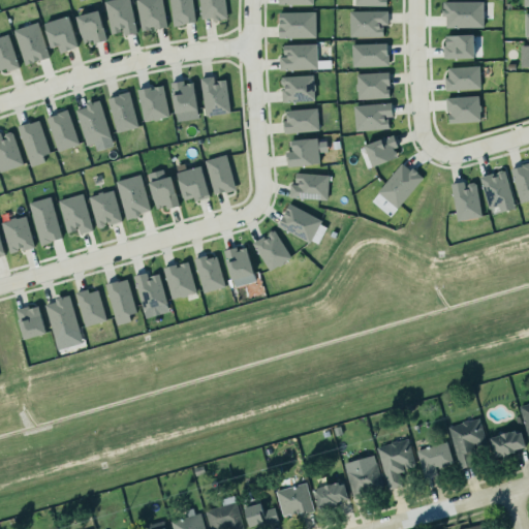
[(107,0),(104,1),(111,33),(123,31),(123,35),(136,33),(129,0),(107,0)]
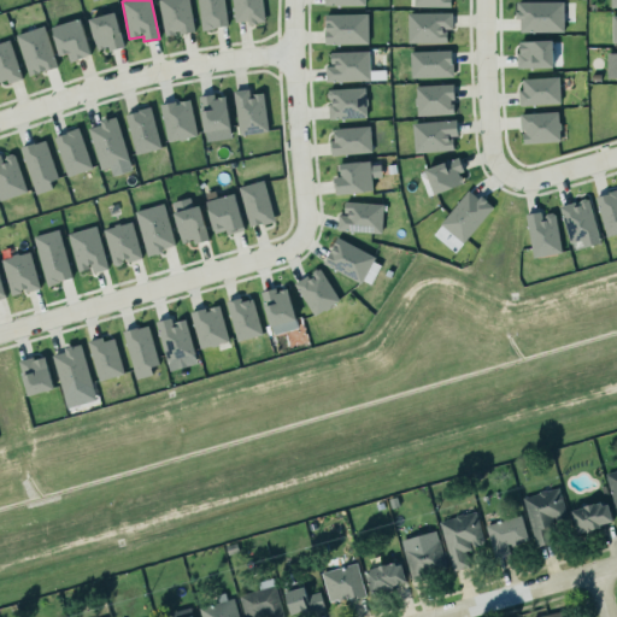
[(159,0),(163,35),(193,31),(189,0),(159,0)]
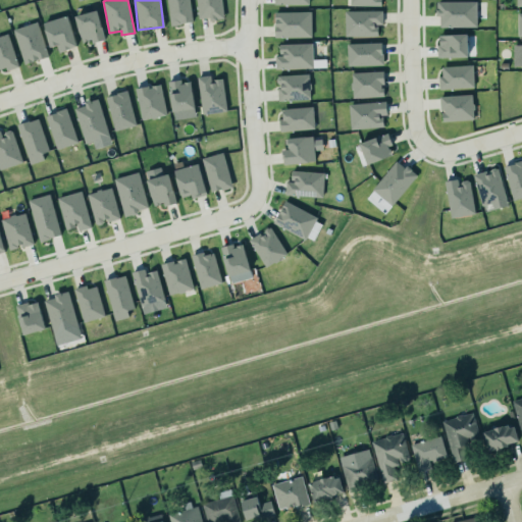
[(167,0),(170,24),(192,22),(190,0),(167,0)]
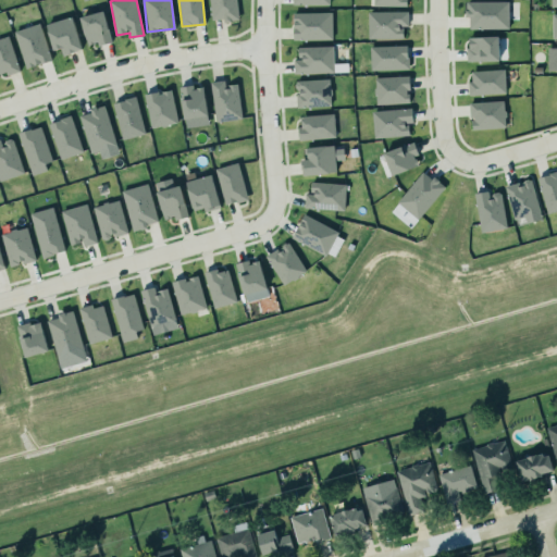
[(238,19),(236,0),(209,0),(212,22),(238,19)]
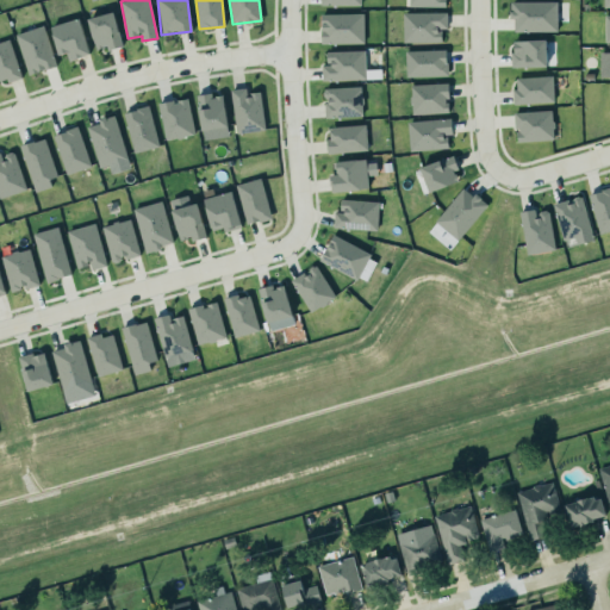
[(510,1),(510,19),(514,19),(515,31),(558,31),(556,1),(510,1)]
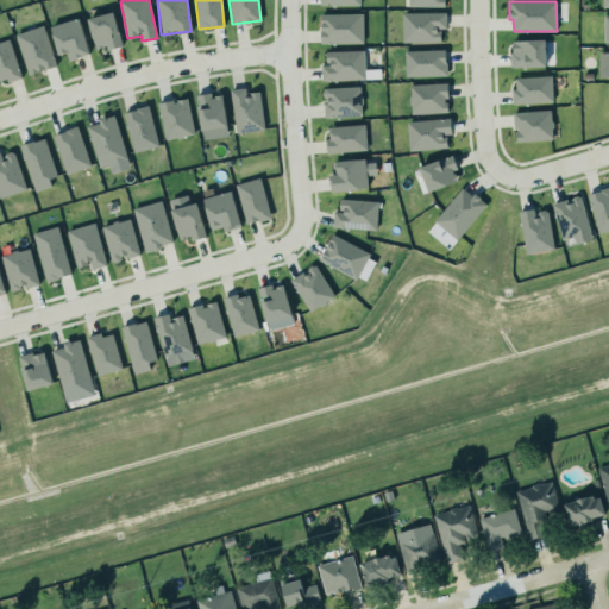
[(96,51),(121,45),(113,12),(88,18),(96,51)]
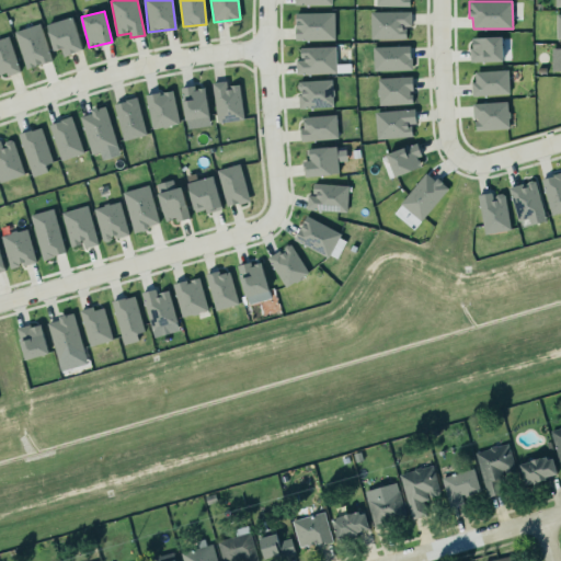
[(411,11),(370,12),(370,39),(405,38),(405,26),(411,26),(411,11)]
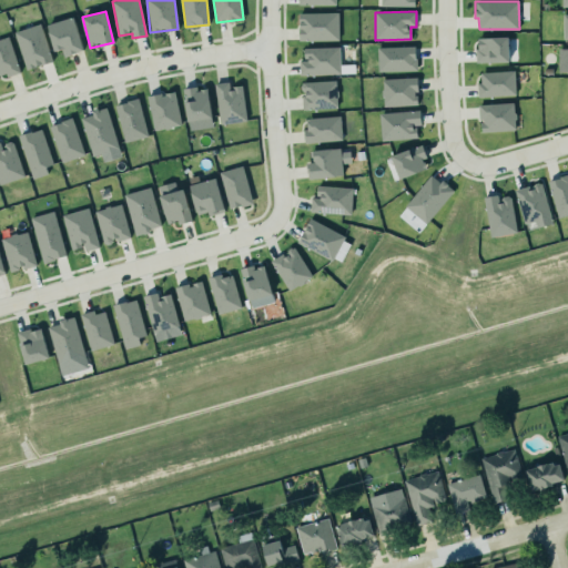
[(338,12),(298,13),(300,41),(340,40),(338,12)]
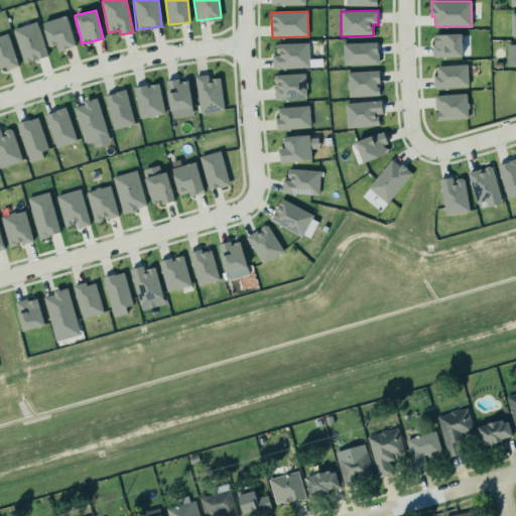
[(56,44),(58,51),(76,45),(67,15),(42,22),(49,46),(56,44)]
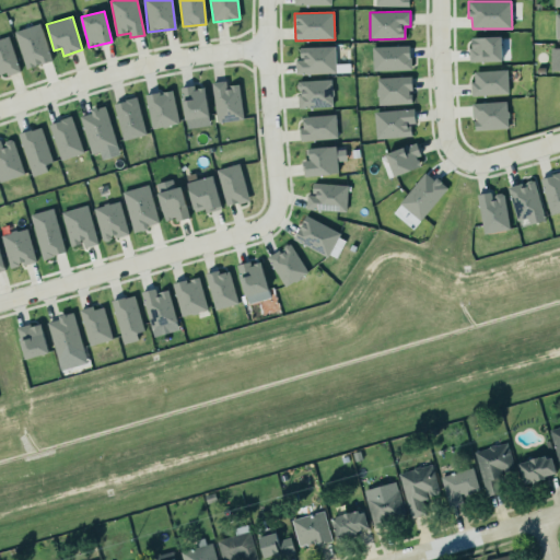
[(14,31),(26,69),(51,60),(39,23),(14,31)]
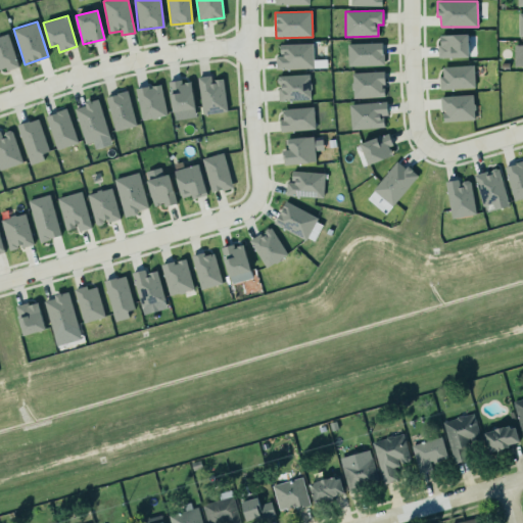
[(0,68),(5,67),(6,70),(17,67),(9,34),(0,36),(0,68)]
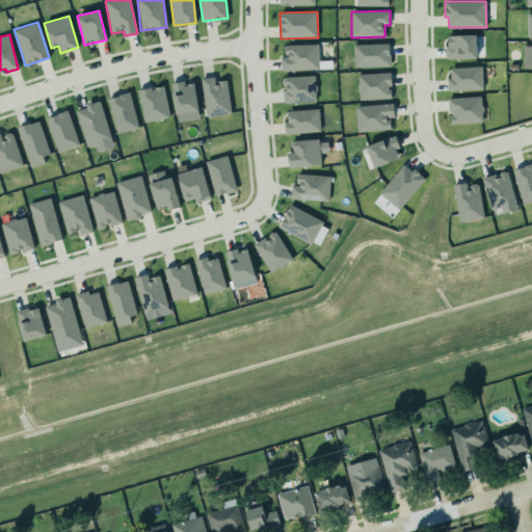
[(477,34),(447,35),(447,58),(477,58),(477,34)]
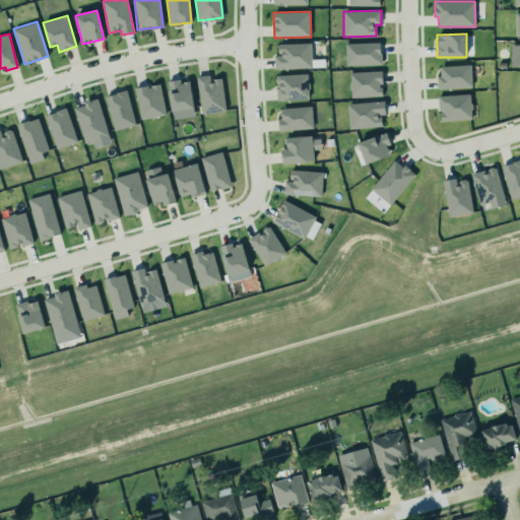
[(519,39),(519,42),(510,42),(510,62),(519,62),(519,64),(519,39)]
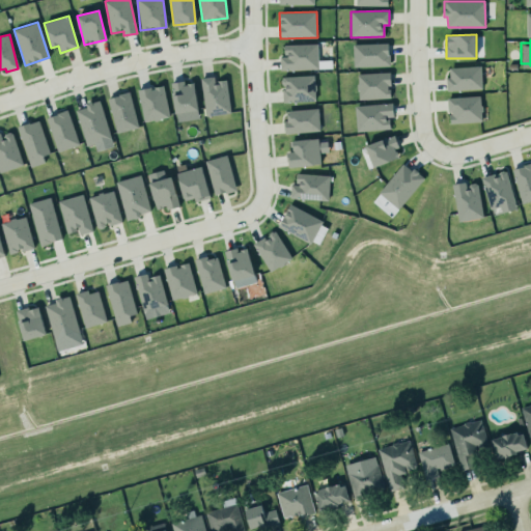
[(280,57),(280,71),(318,70),(317,44),(285,45),(285,56),(280,57)]
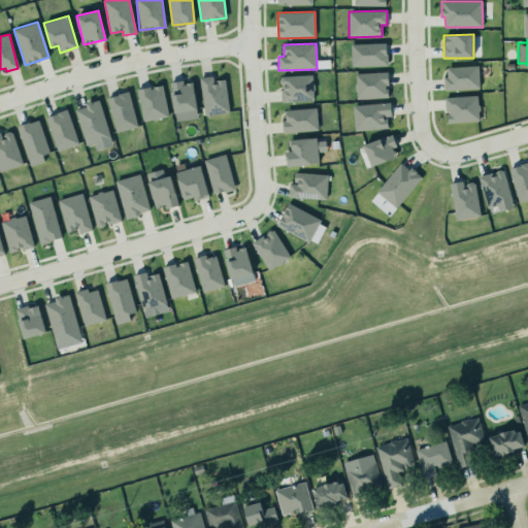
[(351,43),(352,67),(388,66),(387,43),(351,43)]
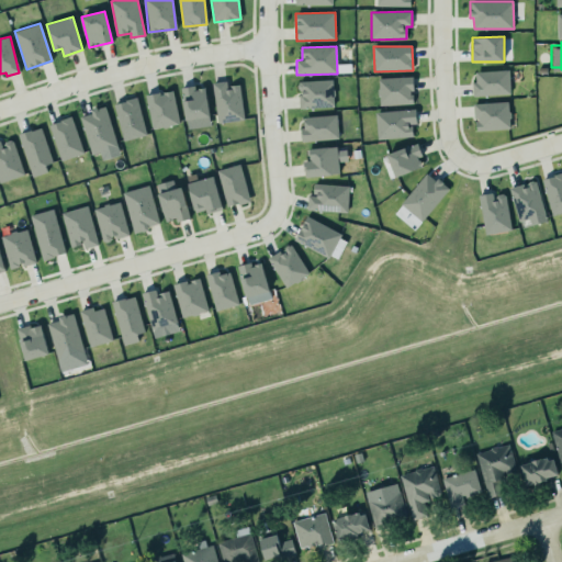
[(473,71),(474,96),(510,94),(509,70),(473,71)]
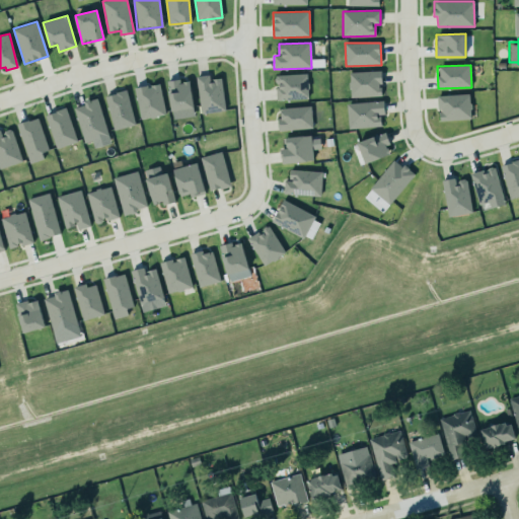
[(351,97),(381,96),(380,71),(350,72),(351,97)]
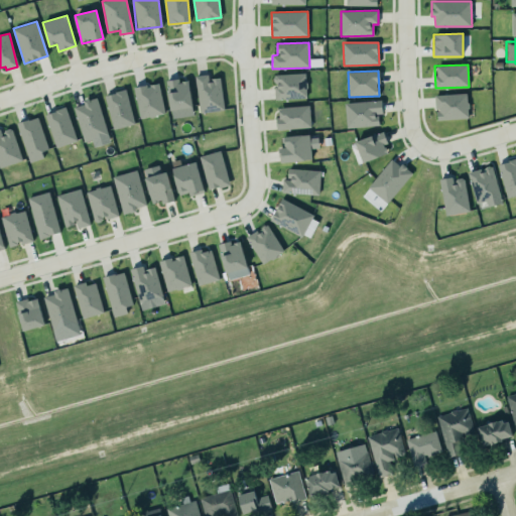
[(200,113),(225,110),(221,78),(210,79),(209,74),(196,76),(200,113)]
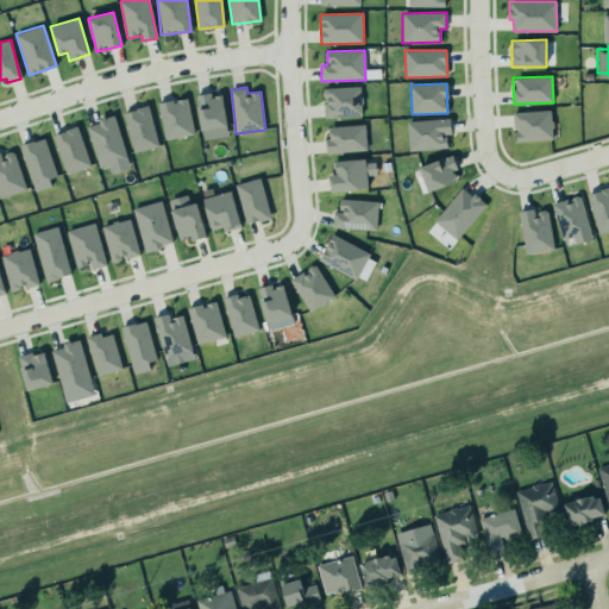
[(362,115),(362,87),(324,88),(324,102),(324,117),(362,115)]
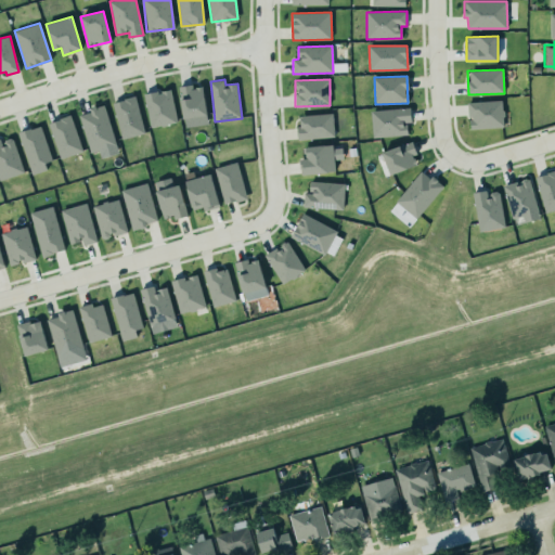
[(208,125),(204,87),(193,88),(193,86),(180,87),(184,127),(208,125)]
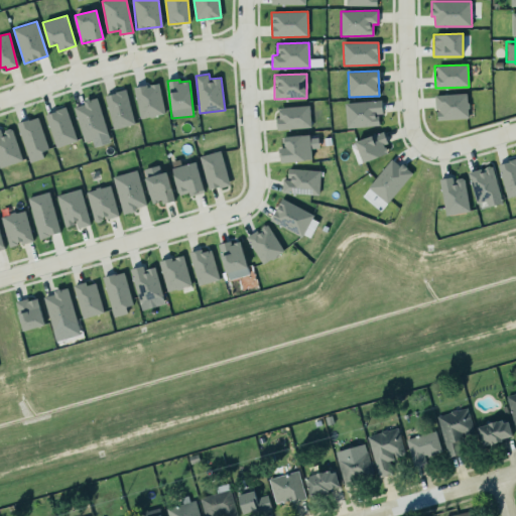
[(134,88),(140,118),(164,114),(159,83),(134,88)]
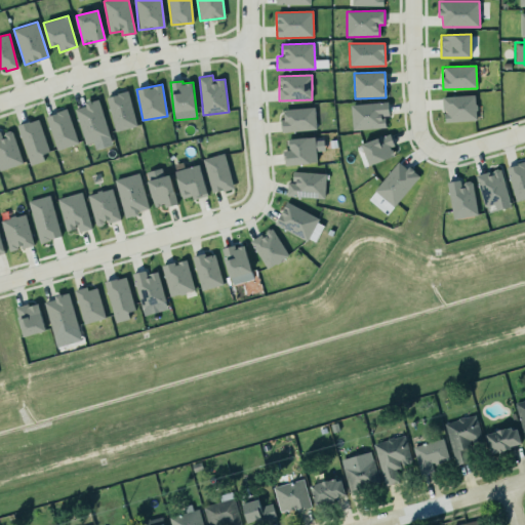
[(107,96),(115,131),(137,126),(128,91),(107,96)]
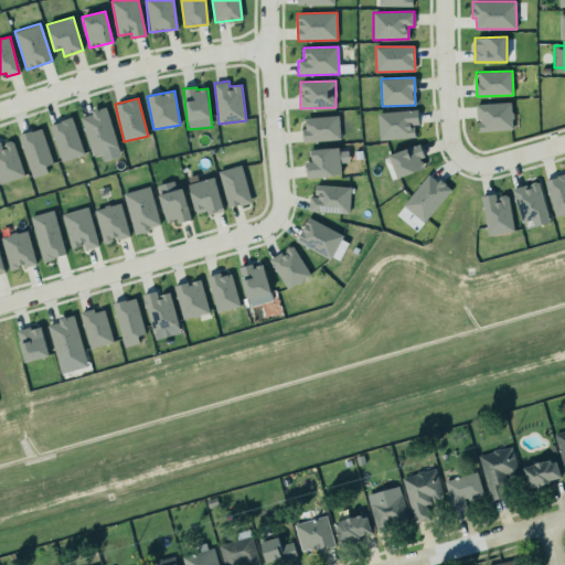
[(476,103),(477,116),(481,116),(481,118),(477,118),(478,128),(512,125),(510,99),(476,103)]
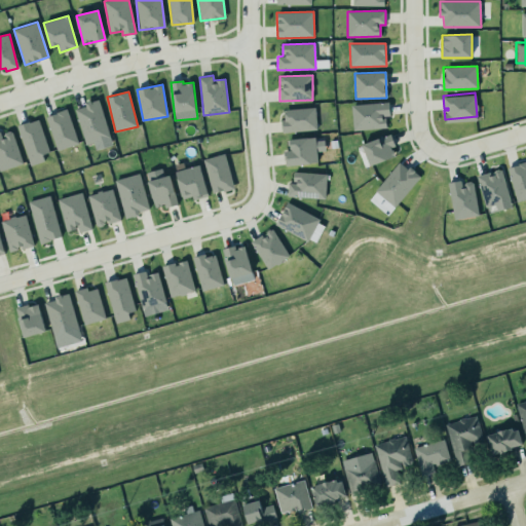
[(110,138),(99,100),(74,108),(86,145),(110,138)]
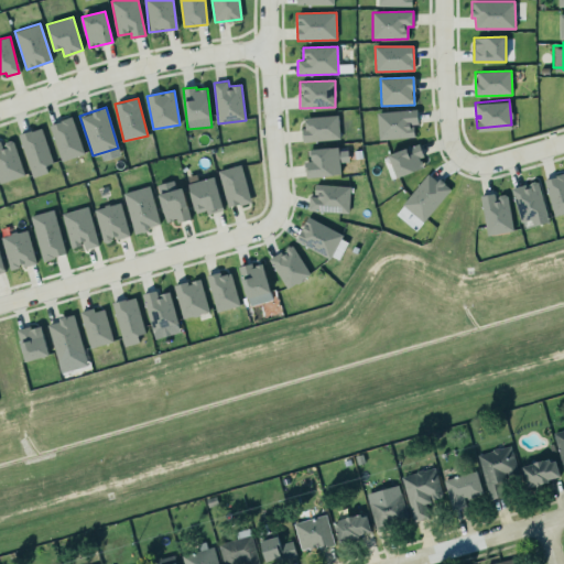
[(419,123),(416,109),(377,112),(379,140),(414,137),(413,125),(419,123)]
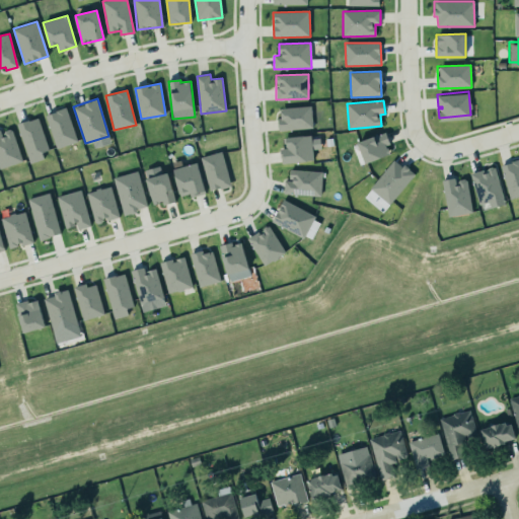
[(45,114),(65,106),(76,140),(56,147),(45,114)]
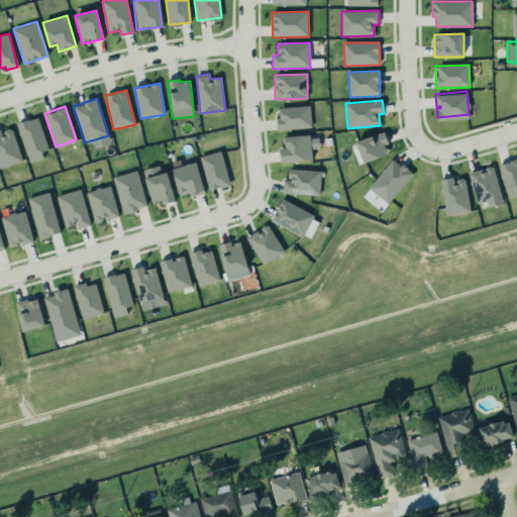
[(310,106),(278,107),(279,129),(311,128),(310,106)]
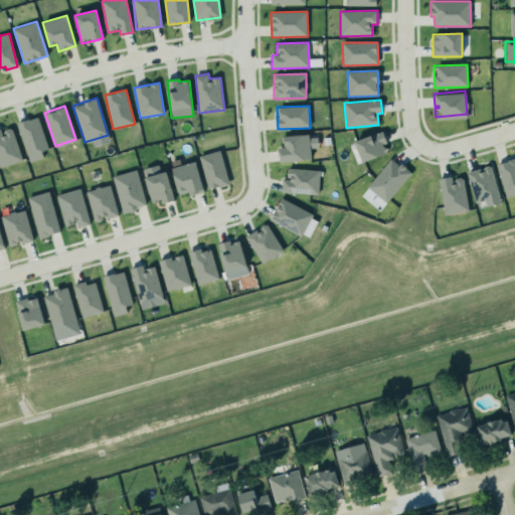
[(49,153),(38,117),(17,123),(29,160),(49,153)]
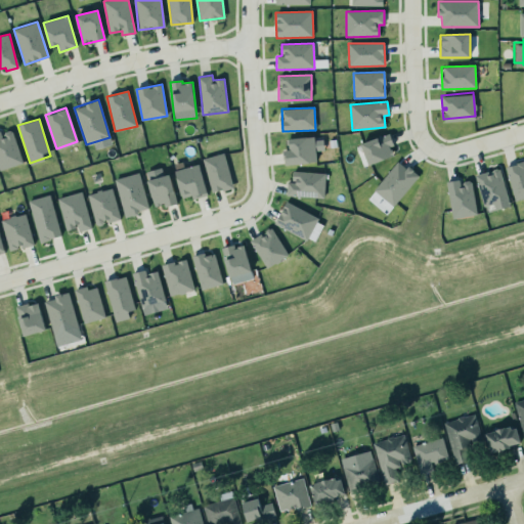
[(0,170),(23,163),(11,130),(2,133),(1,130),(0,130),(0,170)]
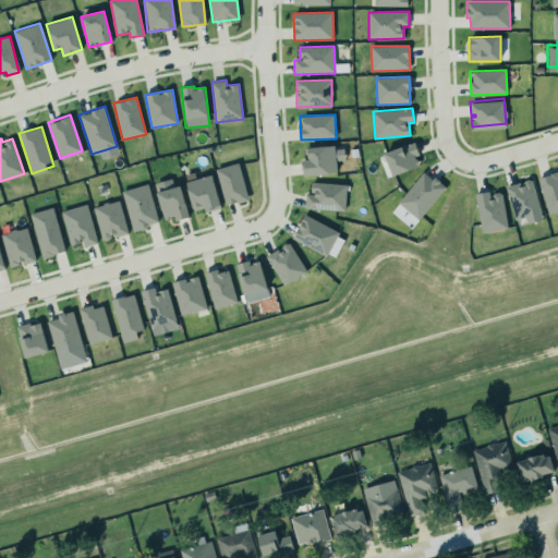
[(420,155),(414,142),(384,153),(392,176),(420,166),(415,156),(420,155)]
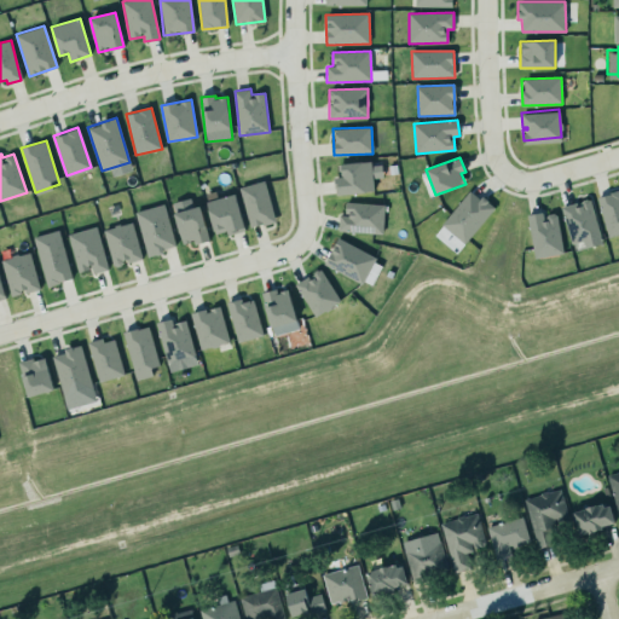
[(371,161),(339,165),(340,177),(334,177),(336,196),(375,191),(371,161)]
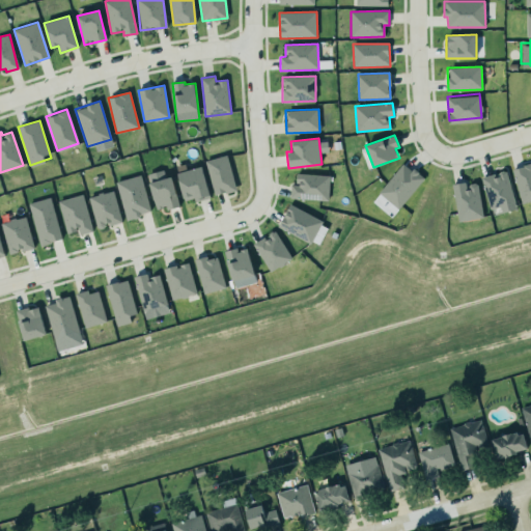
[(216,195),(236,189),(226,155),(205,161),(216,195)]
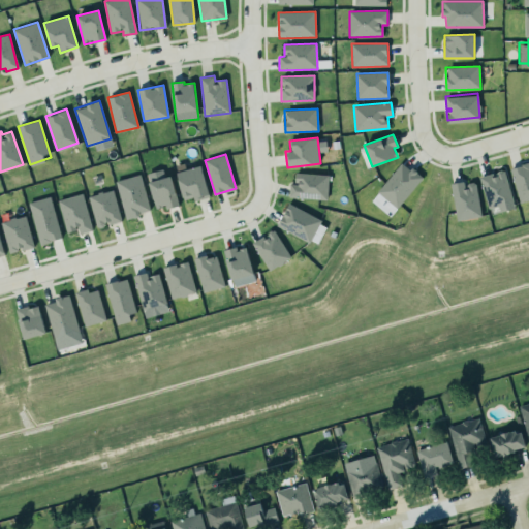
[(377,190),(400,161),(408,168),(411,164),(424,174),(397,207),(377,190)]
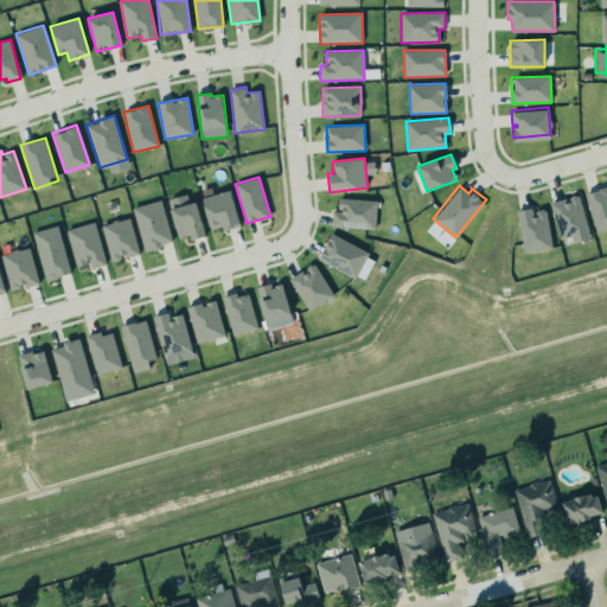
[(596,232),(606,229),(606,186),(586,192),(596,232)]
